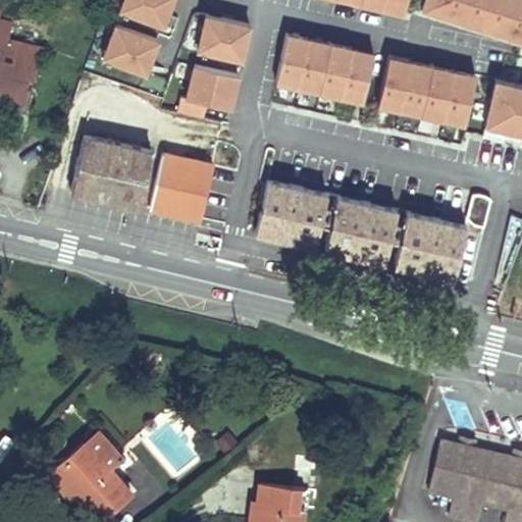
[(172,0),(125,0),(120,17),(162,32),(172,0)]
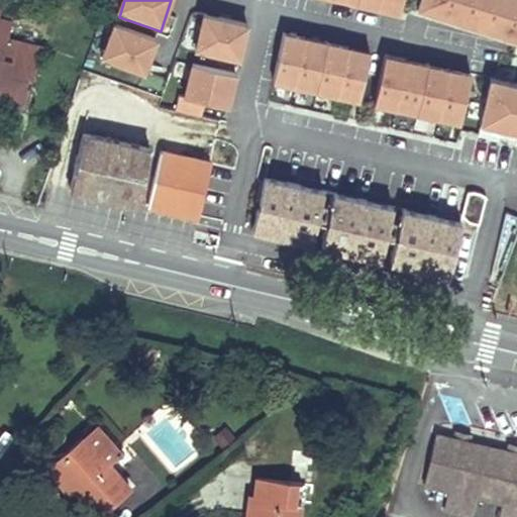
[(407,0),(313,0),(313,4),(402,23),(407,0)]
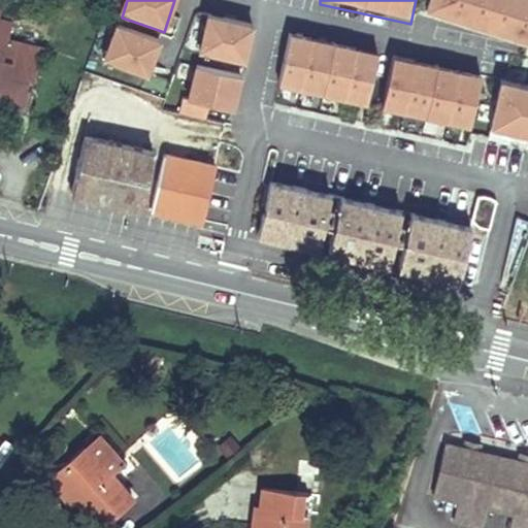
[(527,47),(527,0),(430,0),(425,15),(527,47)]
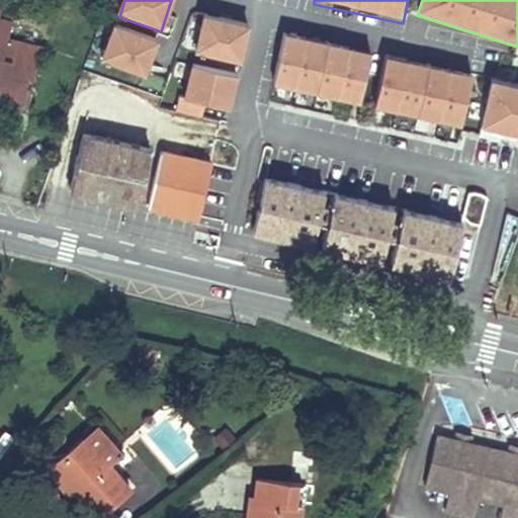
[(249,22),(203,12),(193,57),(239,67),(249,22)]
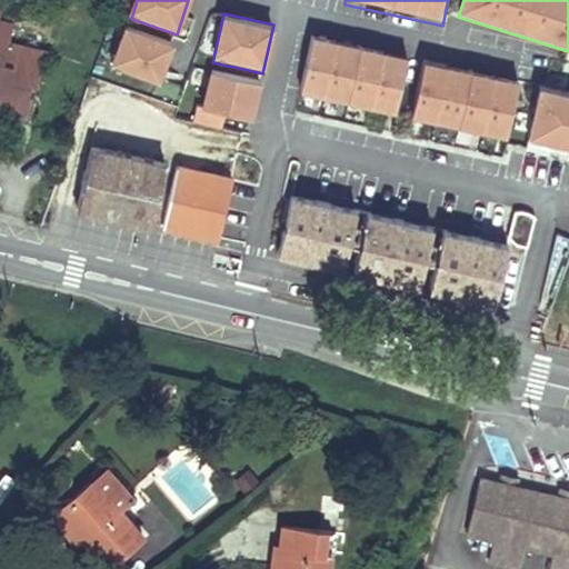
[(8,43),(12,23),(0,20),(0,109),(31,117),(40,80),(10,73),(12,66),(3,63),(8,43)]
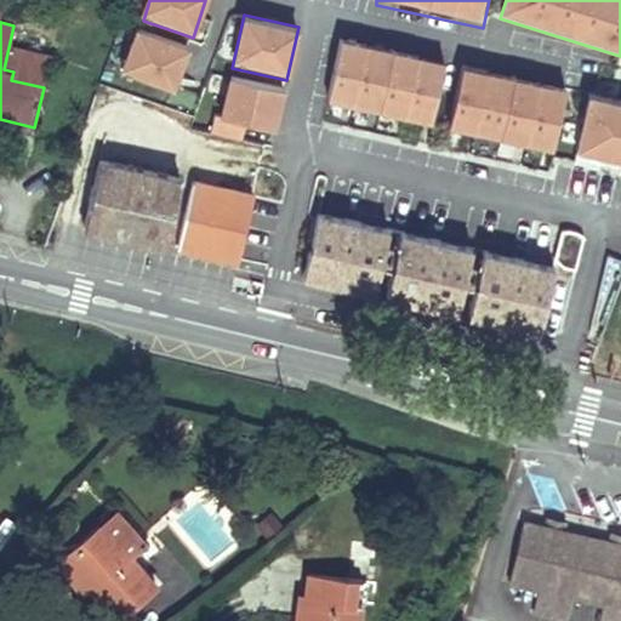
[(188,49),(136,32),(121,78),(174,95),(188,49)]
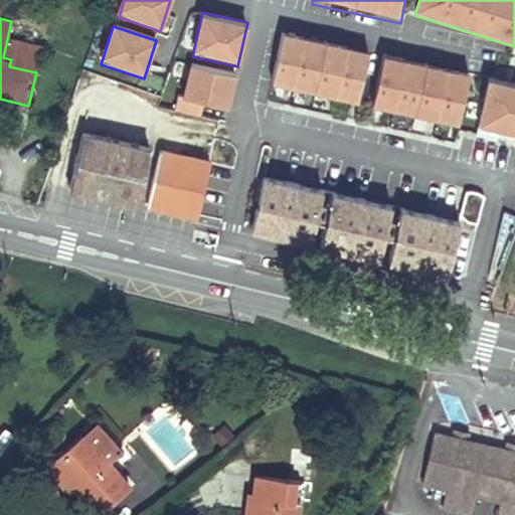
[(367,54),(284,36),(273,88),(356,107),(367,54)]
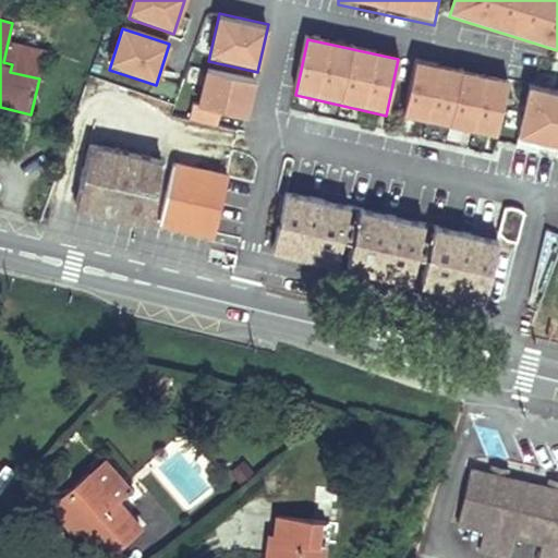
[(46,51),(8,43),(3,62),(12,64),(10,72),(39,79),(46,51)]
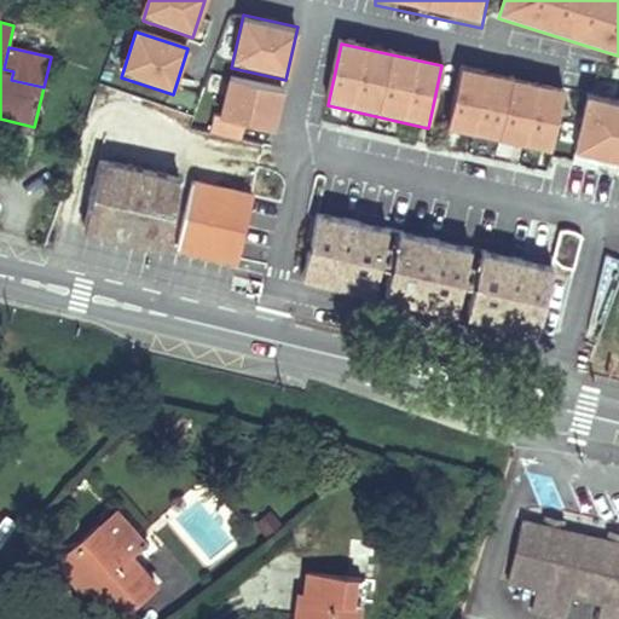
[(553,160),(566,97),(462,74),(449,137),(553,160)]
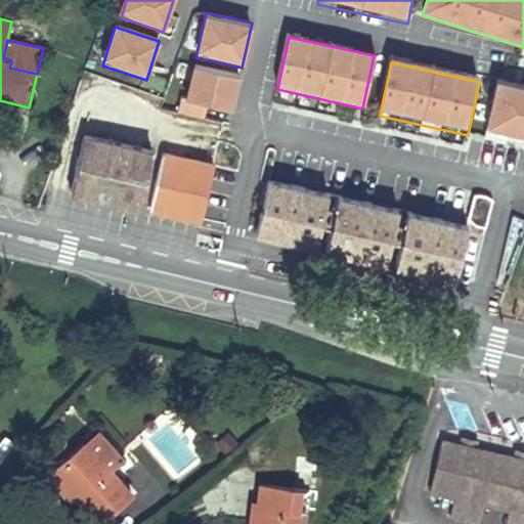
[(236,75),(195,67),(188,105),(229,114),(236,75)]
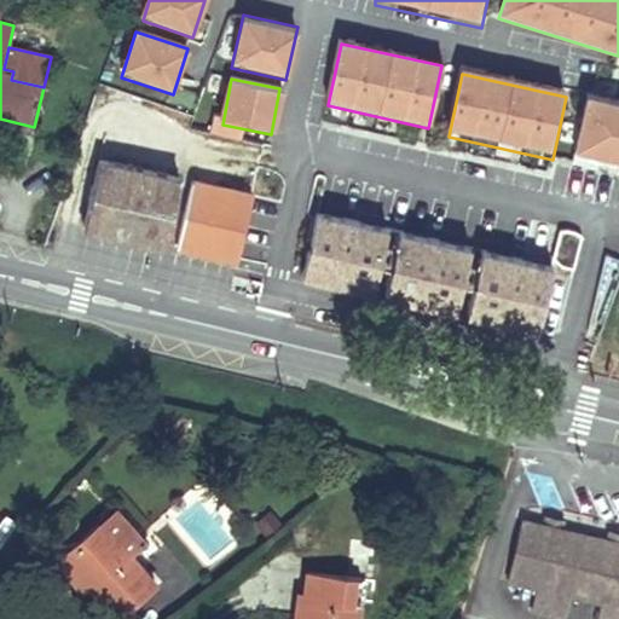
[(618,114),(582,105),(568,160),(618,172),(618,114)]
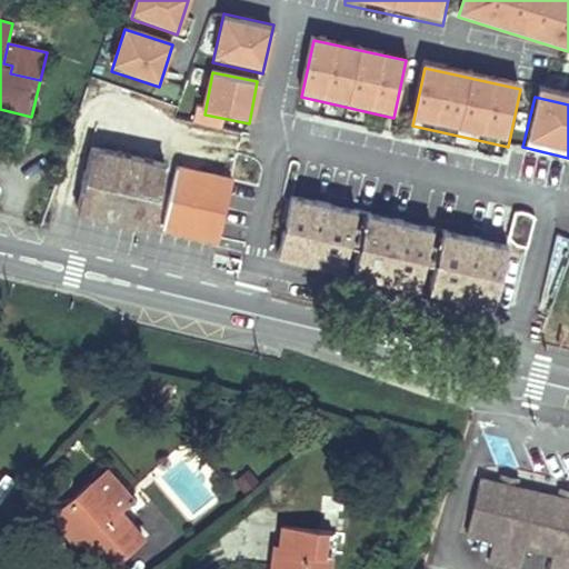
[(152,233),(168,168),(90,149),(72,225),(150,242),(152,233)]
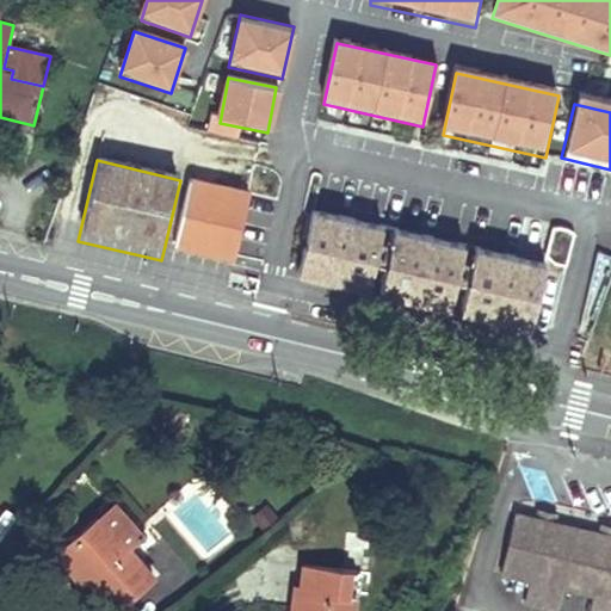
[(250,197),(187,181),(170,252),(233,267),(250,197)]
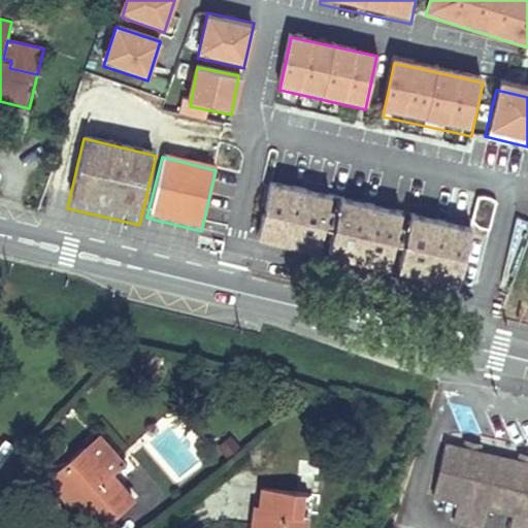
[(330,196),(268,182),(255,240),(316,255),(330,196)]
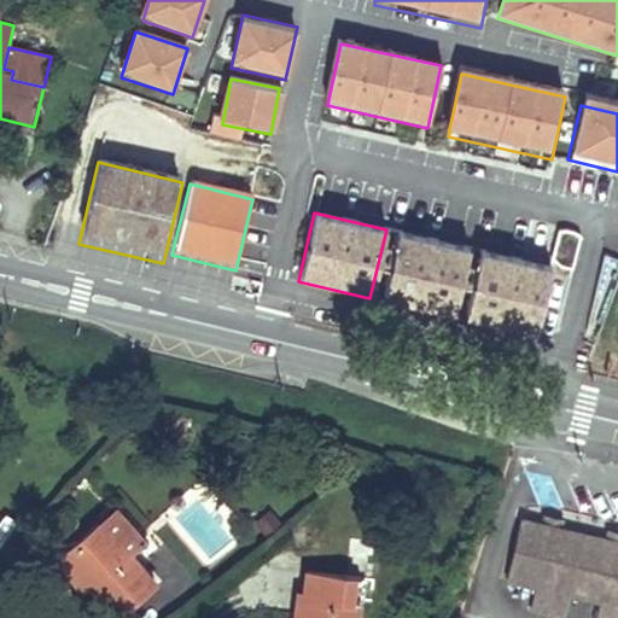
[(473,246),(400,229),(384,293),(458,310),(473,246)]
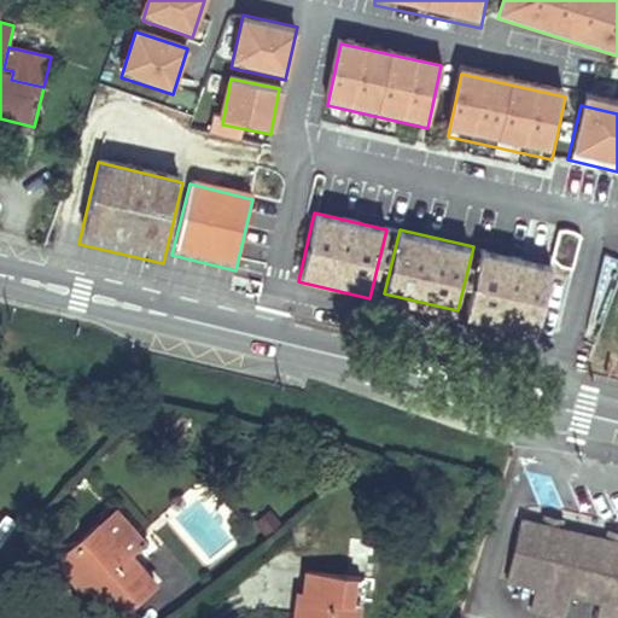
[(566,297),(575,240),(557,237),(547,295),(566,297)]
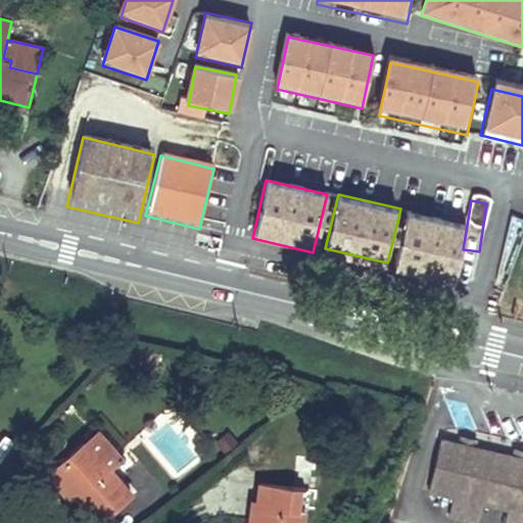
[(467,226),(408,210),(394,263),(454,278),(467,226)]
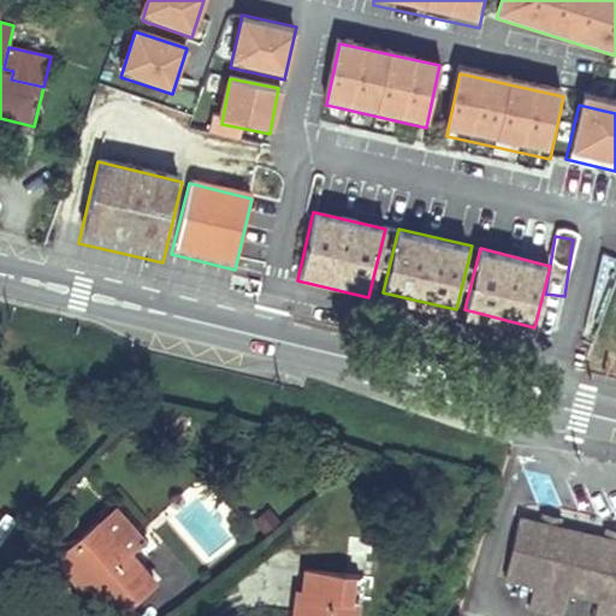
[(143,539),(116,505),(101,519),(129,550),(143,539)]
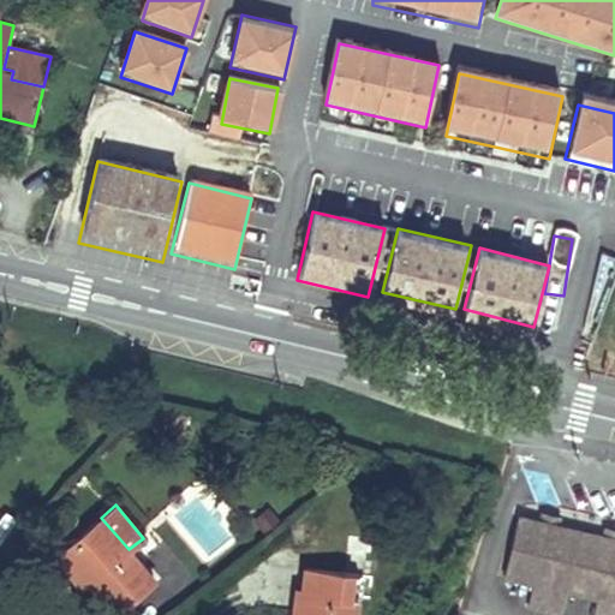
[(614,614),(614,529),(518,507),(503,566),(533,572),(527,595),(560,603),(566,579),(597,586),(595,596),(591,595),(590,605),(592,605),(592,610),(609,614),(614,614)]
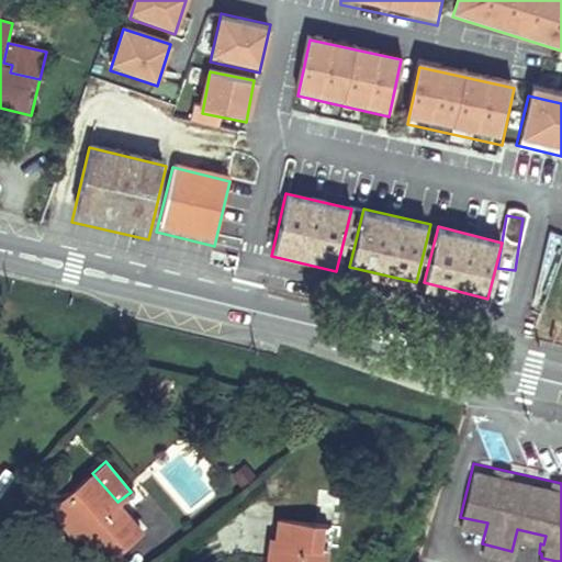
[(117,502),(92,473),(57,504),(79,529),(105,560),(141,529),(117,502)]
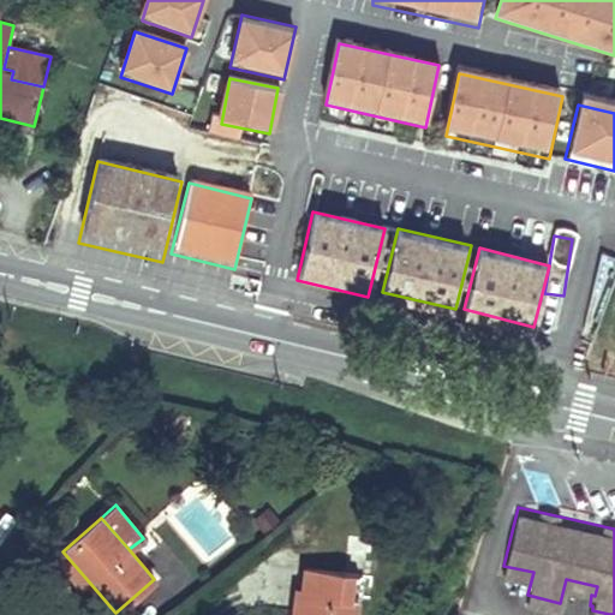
[(87,579),(63,551),(57,556),(81,585),(87,579)]
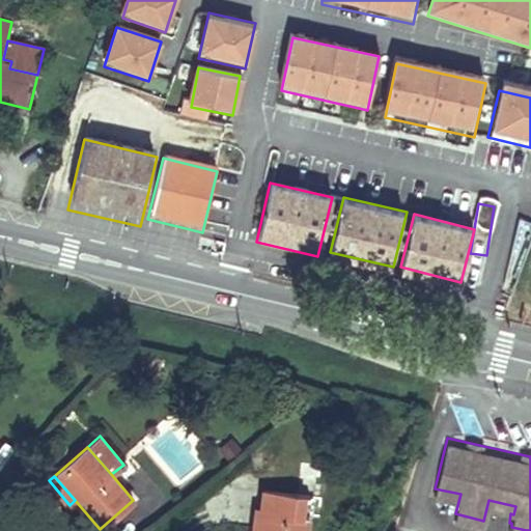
[(306,530),(308,514),(319,515),(322,497),(266,491),(261,528),(260,530),(269,530),(268,530),(306,530)]
